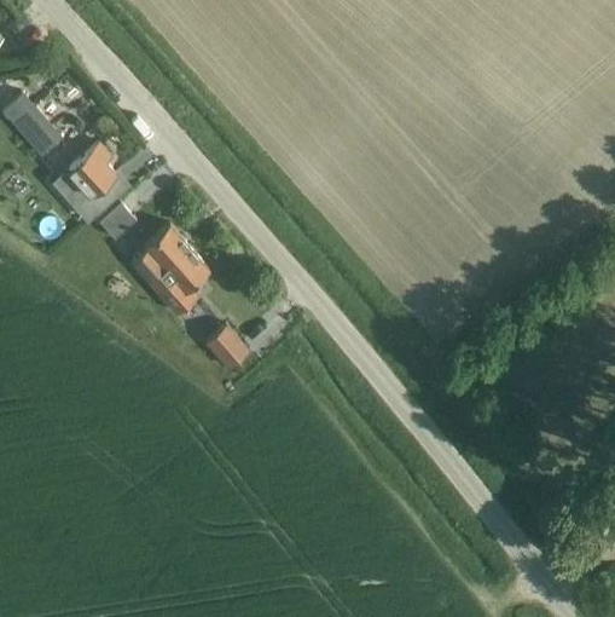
[(16,98),(4,109),(45,155),(56,145),(63,139),(23,93),(16,98)]
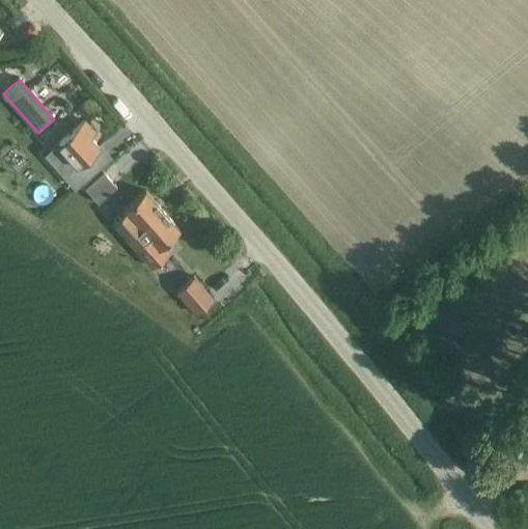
[(98,134),(86,122),(61,145),(80,166),(101,147),(92,138),(98,134)]
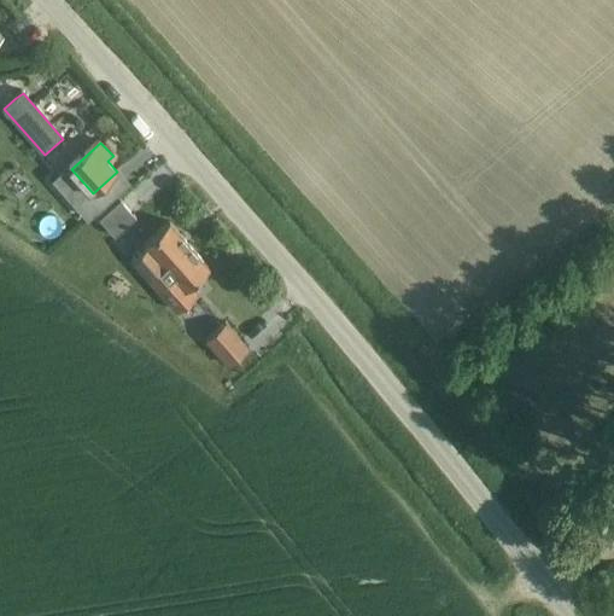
[(139,219),(123,201),(101,220),(117,238),(139,219)]
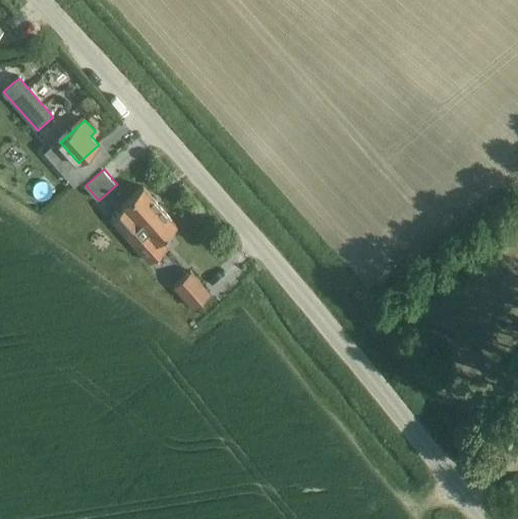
[(122,208),(131,218),(120,227),(153,264),(169,249),(162,241),(178,227),(145,188),(122,208)]
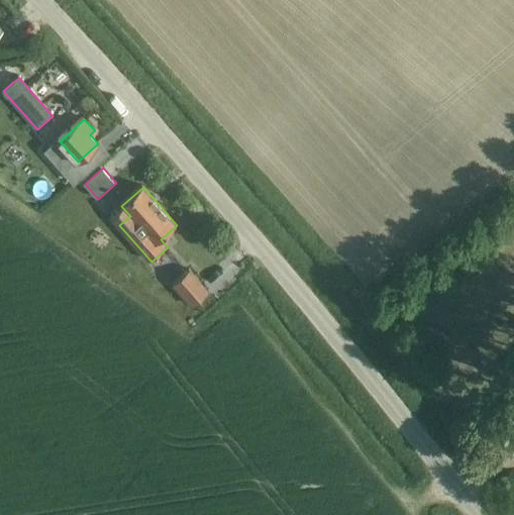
[(193,307),(210,292),(192,271),(173,285),(193,307)]
